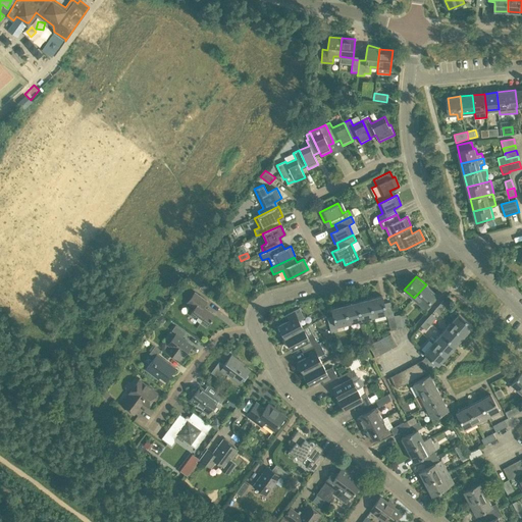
[(435,294),(426,284),(414,298),(423,307),(435,294)]
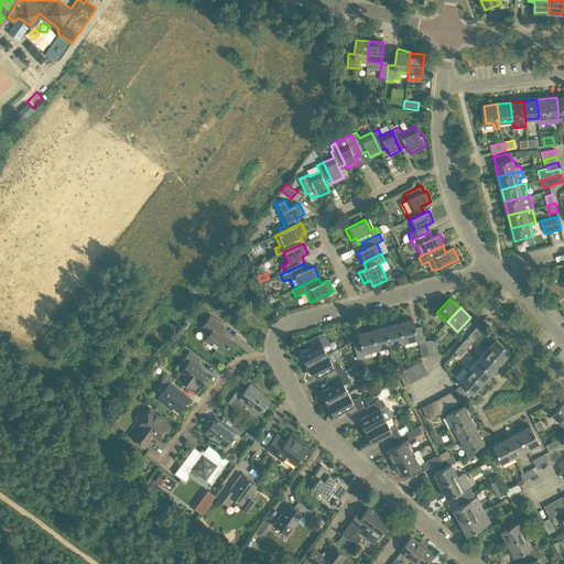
[(228,344),(231,340),(219,331),(223,326),(210,316),(203,326),(210,333),(205,339),(223,351),(227,346),(228,346),(229,345),(228,344)]
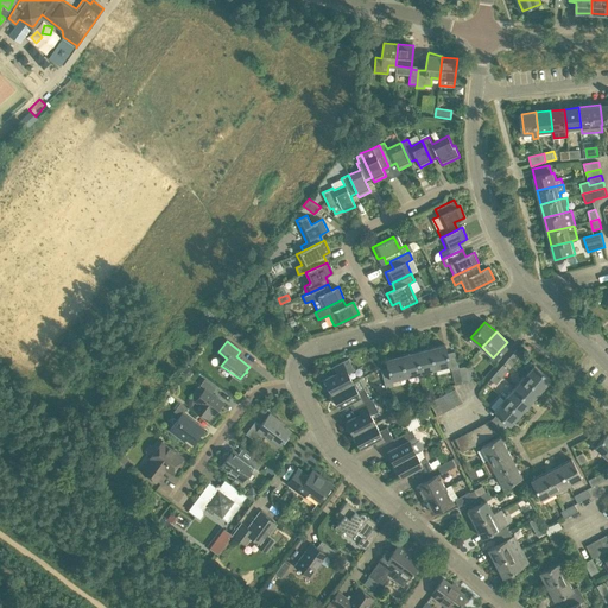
[(448,353),(445,343),(431,348),(436,369),(451,366),(453,369),(460,368),(455,352),(448,353)]
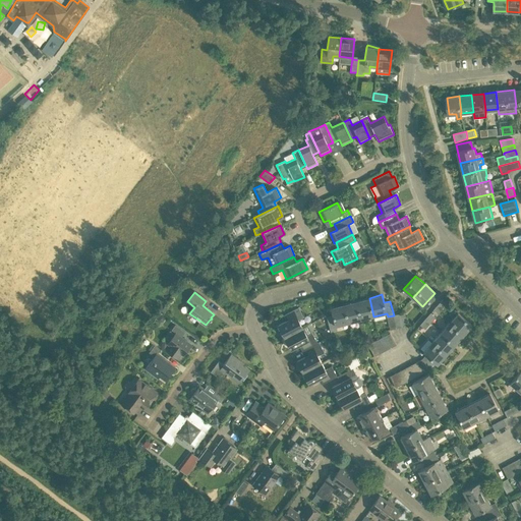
[(373,316),(369,298),(356,301),(361,320),(373,316)]
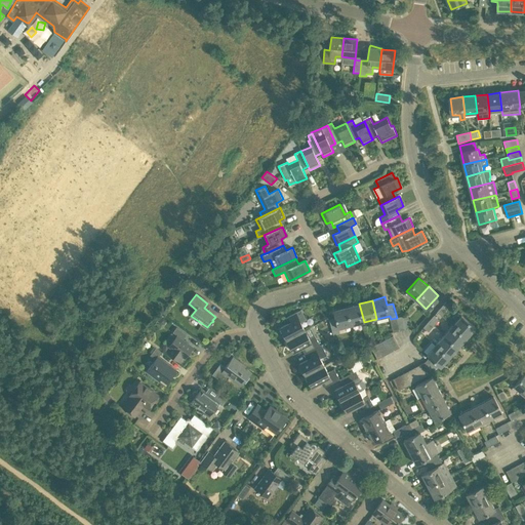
[(446,301),(438,312),(443,316),(451,307),(446,301)]
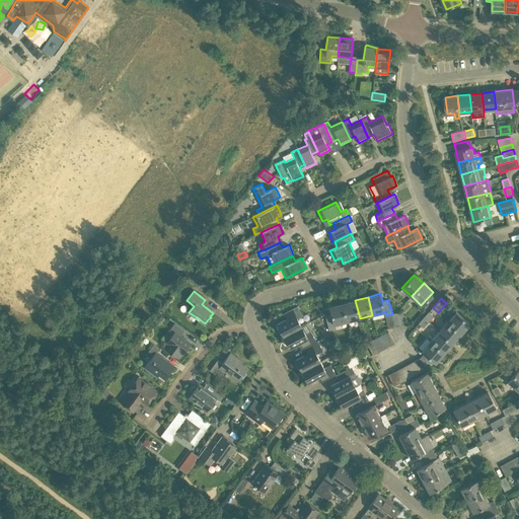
[(355,300),(343,303),(347,321),(360,318),(355,300)]
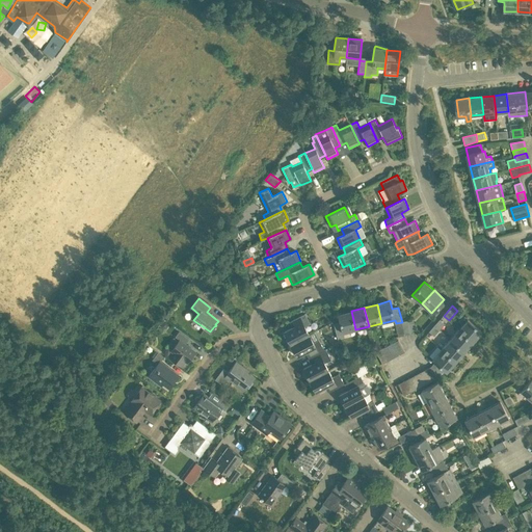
[(355,329),(351,311),(338,314),(340,322),(334,324),(337,339),(344,337),(343,333),(355,329)]
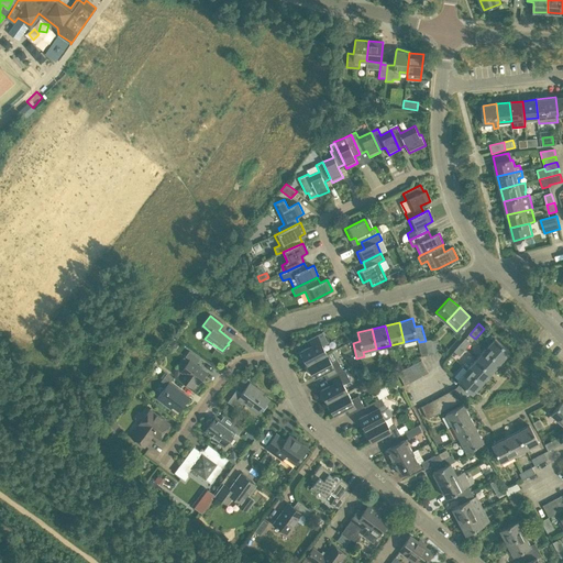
[(307,364),(327,354),(322,345),(328,343),(322,332),(308,340),(311,345),(300,351),(307,364)]
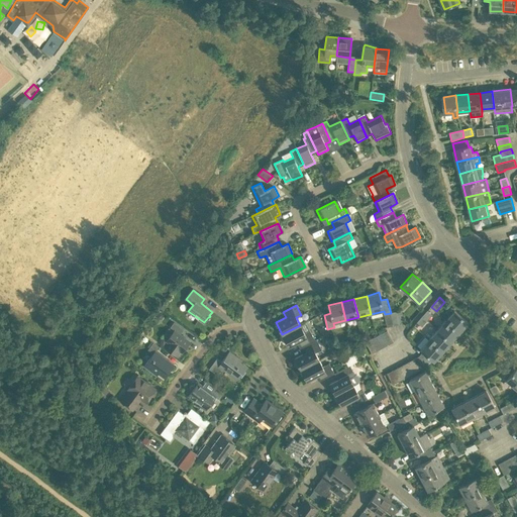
[(402,310),(397,311),(399,324),(405,323),(402,310)]
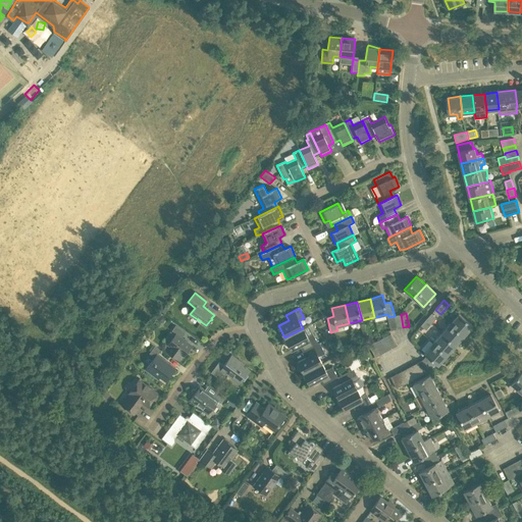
[(431,313),(426,319),(431,323),(435,318),(431,313)]
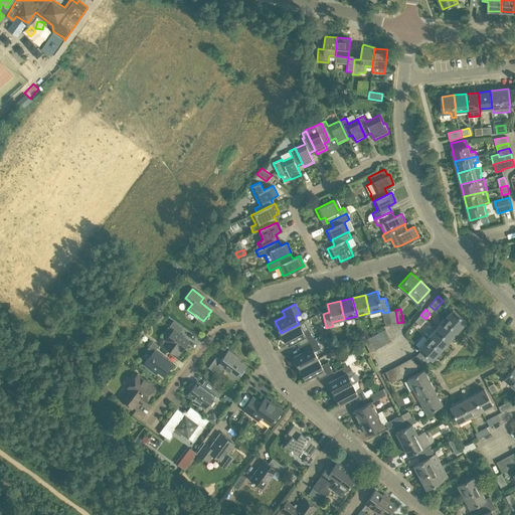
[(444,319),(458,331),(466,321),(453,309),(444,319)]
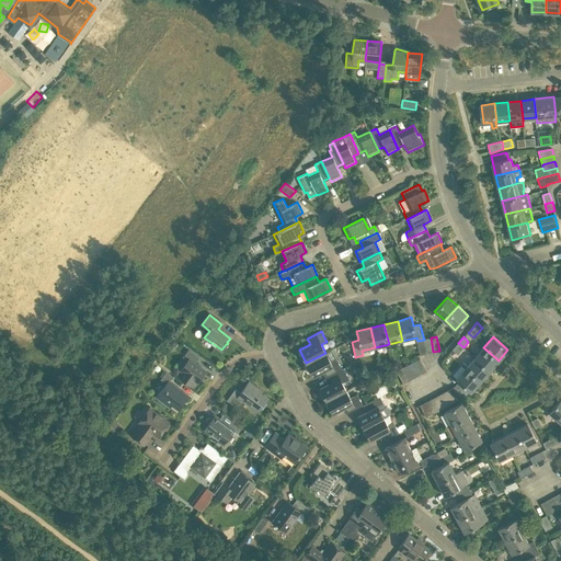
[(431,338),(424,340),(427,353),(433,352),(431,338)]
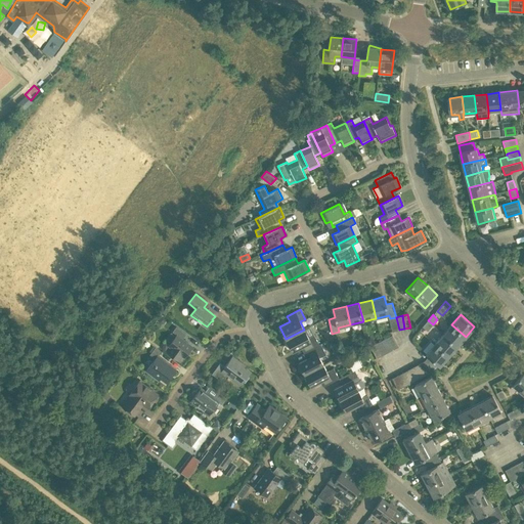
[(396,317),(390,318),(389,319),(392,332),(399,330),(396,317)]
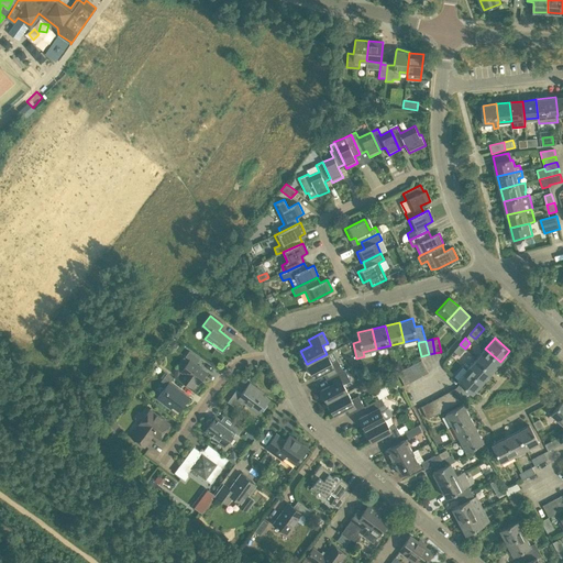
[(465,349),(460,344),(453,351),(459,355),(465,349)]
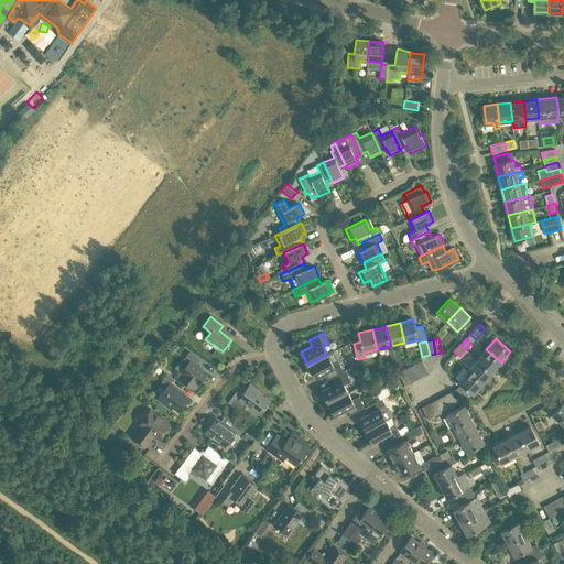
[(501,362),(486,349),(477,360),(491,373),(501,362)]
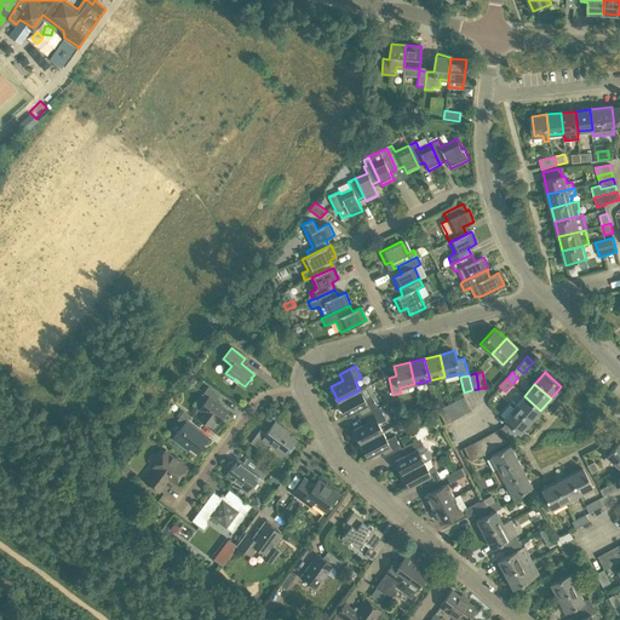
[(199,409),(201,411),(197,417),(212,428),(216,422),(218,423),(228,409),(216,401),(220,395),(208,386),(204,392),(208,396),(199,409)]
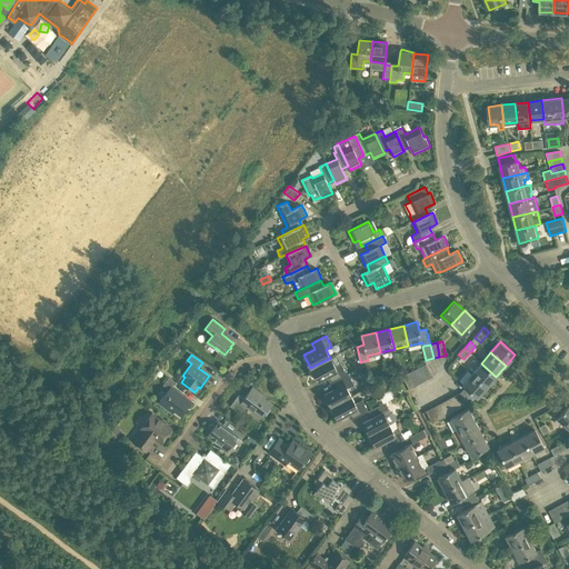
[(330,358),(310,368),(318,381),(328,376),(331,381),(346,373),(340,363),(335,367),(330,358)]
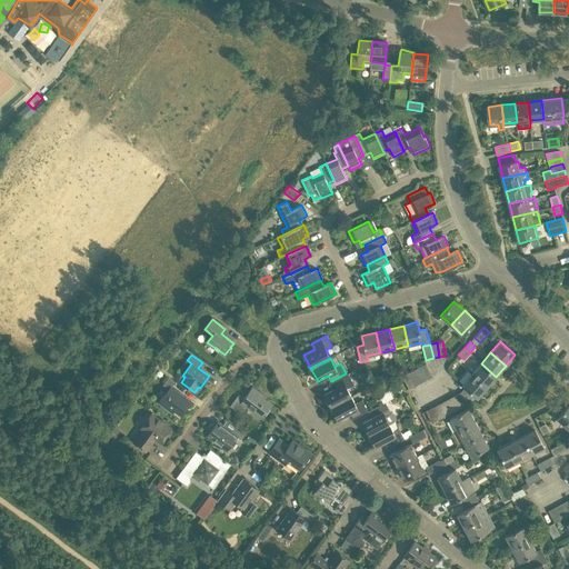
[(426,363),(420,367),(427,379),(432,377),(426,363)]
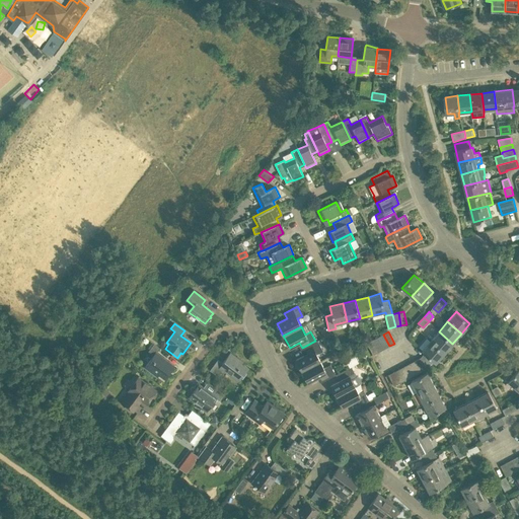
[(452,344),(439,331),(430,341),(444,353),(452,344)]
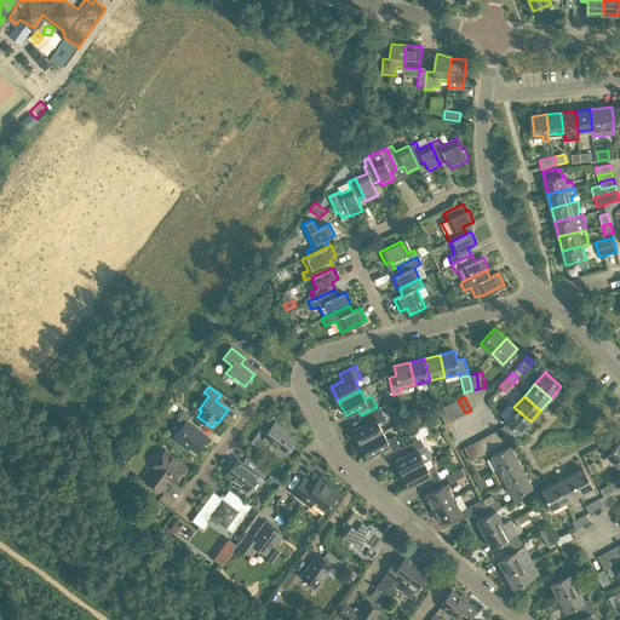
[(458,400),(452,403),(459,417),(465,413),(458,400)]
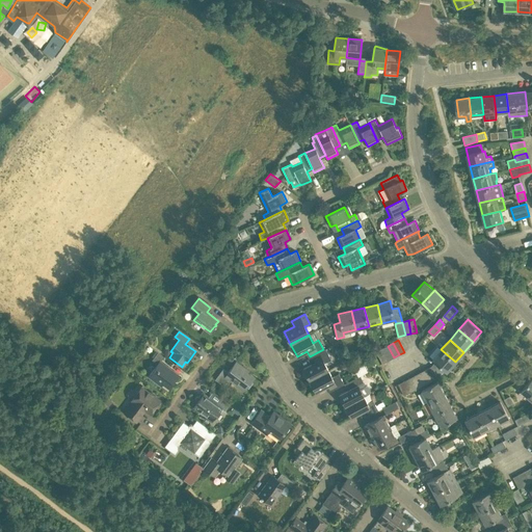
[(394,357),(388,346),(381,349),(388,361),(394,357)]
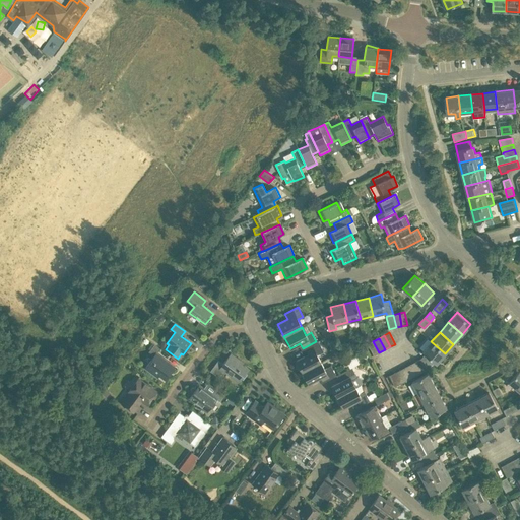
[(316,341),(303,348),(304,349),(306,348),(309,353),(297,361),(302,371),(320,362),(317,355),(323,351),(318,341),(317,342),(316,341)]
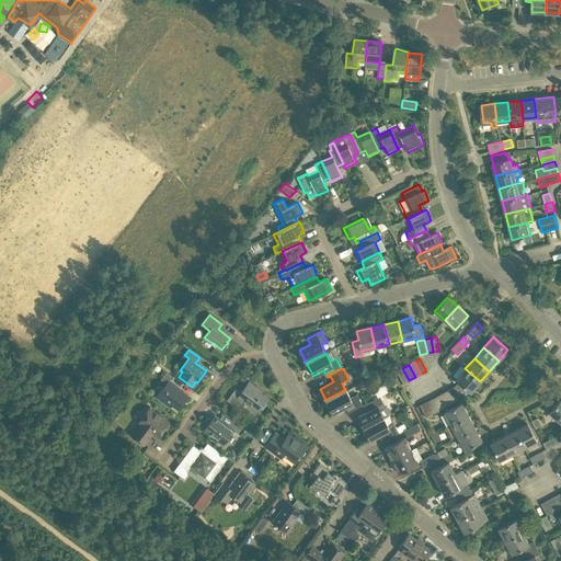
[(409,380),(402,368),(397,371),(403,384),(409,380)]
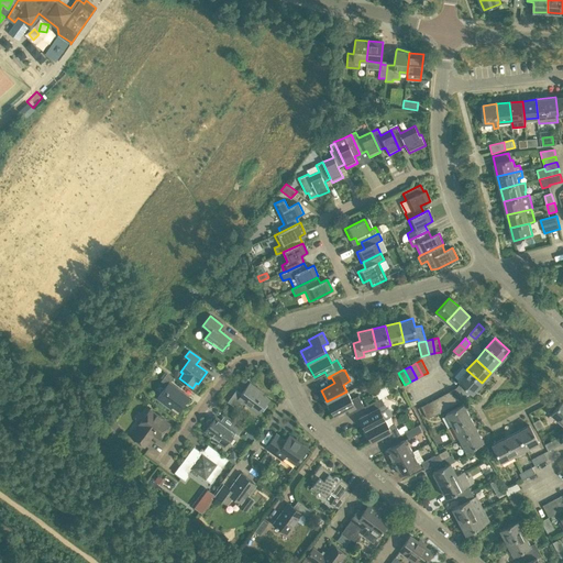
[(482,383),(466,370),(457,381),(460,383),(456,387),(462,399),(470,392),(472,394),(482,383)]
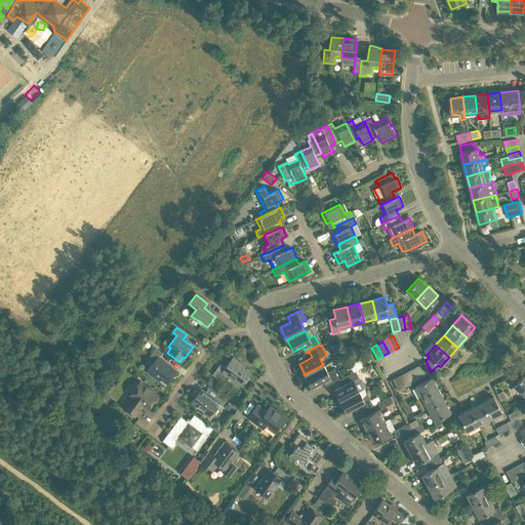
[(161,378),(166,382),(175,370),(158,357),(161,352),(156,348),(150,355),(156,359),(147,371),(159,380),(161,378)]
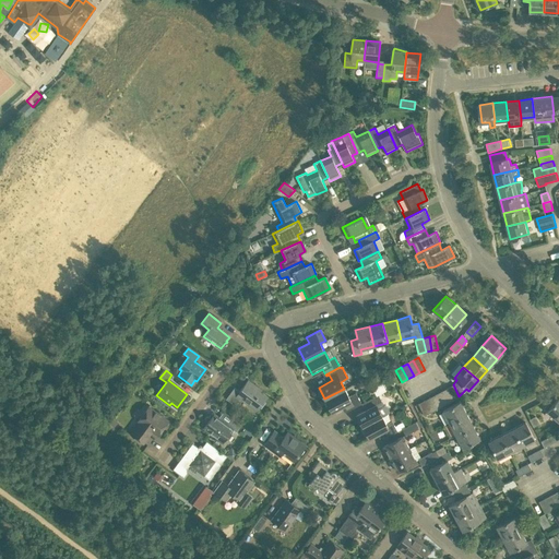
[(375,383),(384,404),(401,395),(391,376),(375,383)]
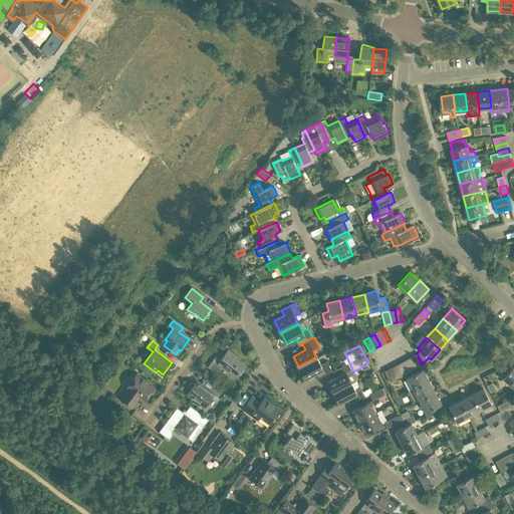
[(236,356),(228,350),(221,359),(216,356),(208,366),(215,372),(220,365),(236,377),(245,364),(235,357),(236,356)]
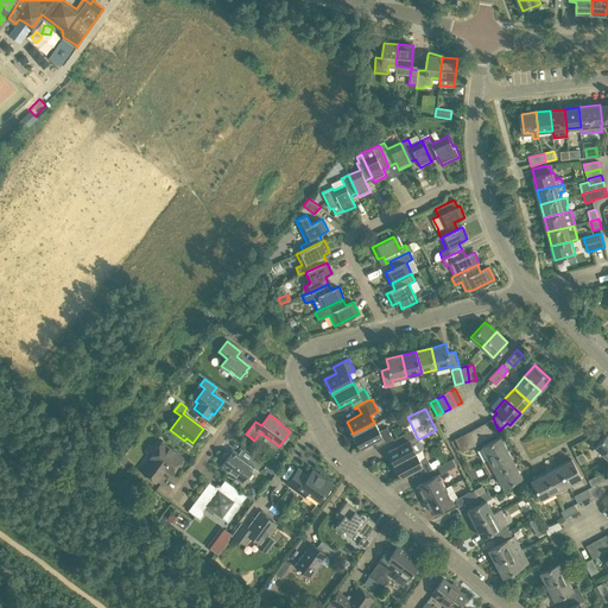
[(499,431),(493,418),(487,422),(493,435),(499,431)]
